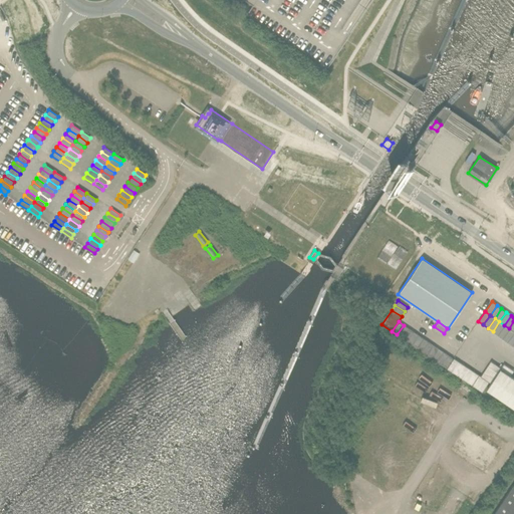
[(504,325),(499,321),(493,331),(497,335),(504,325)]
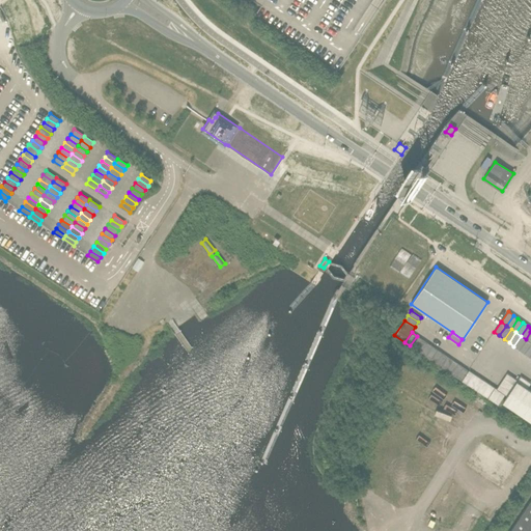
[(410,345),(415,348),(421,339),(417,336),(410,345)]
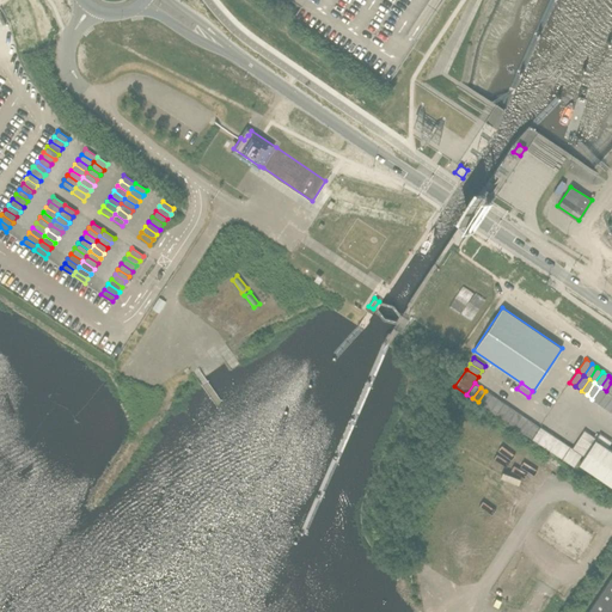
[(606,391),(600,387),(592,399),(598,403),(606,391)]
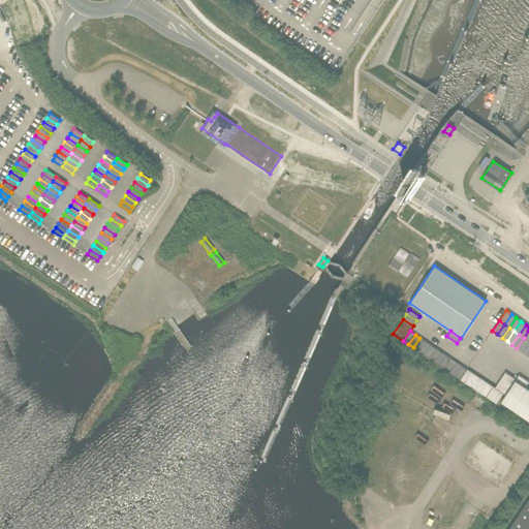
[(413,347),(418,351),(425,341),(419,338),(413,347)]
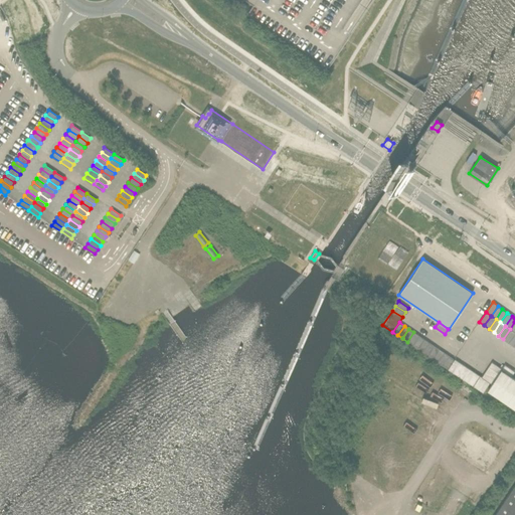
[(514,332),(510,329),(503,339),(508,342),(514,332)]
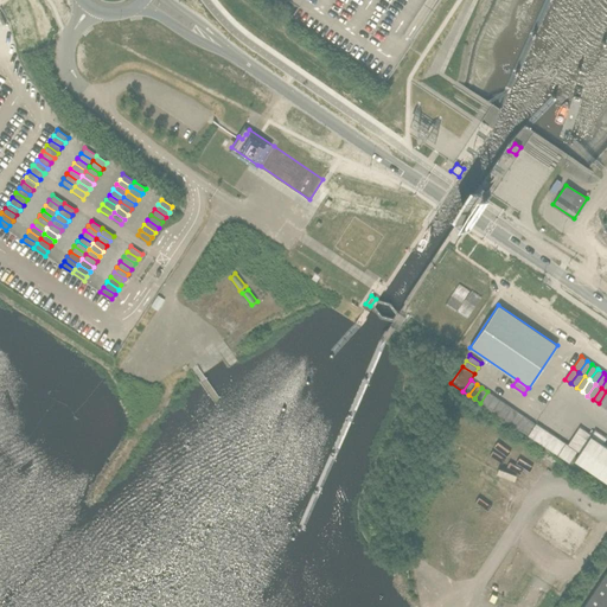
[(487,391),(480,403),(486,407),(493,396),(487,391)]
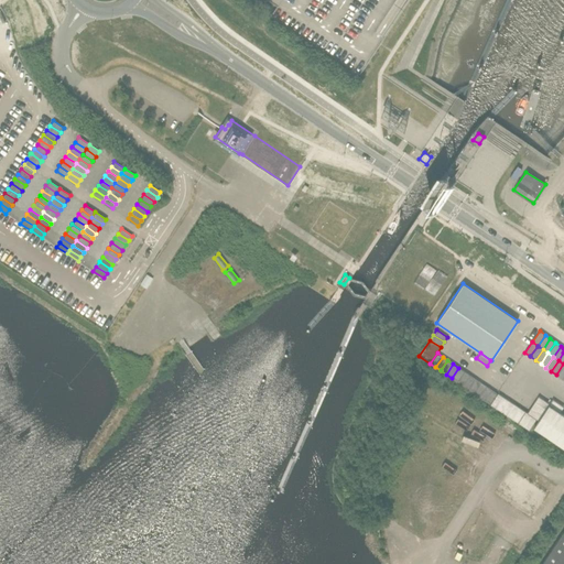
[(452,378),(457,381),(464,371),(458,368),(452,378)]
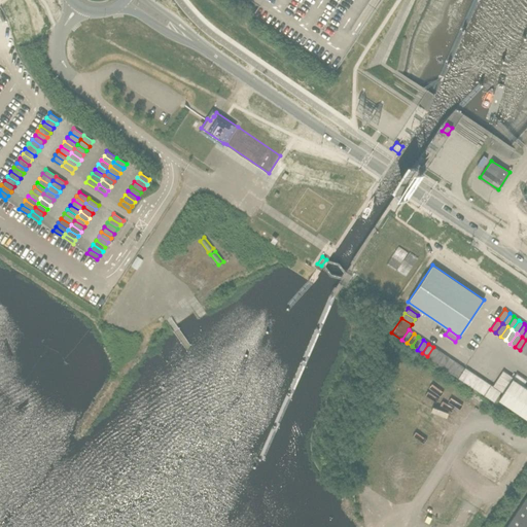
[(438,350),(433,347),(427,356),(432,360),(438,350)]
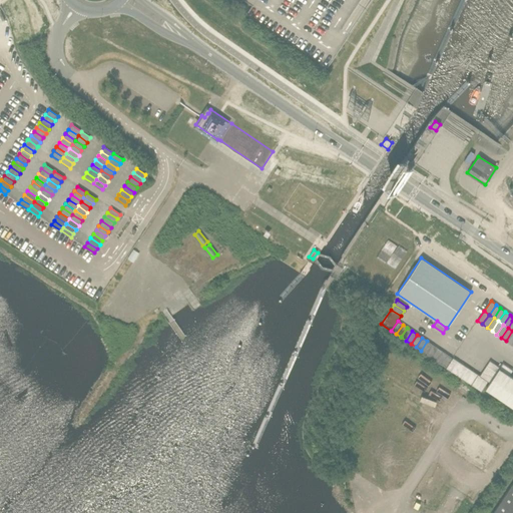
[(421,351),(426,354),(432,345),(427,341),(421,351)]
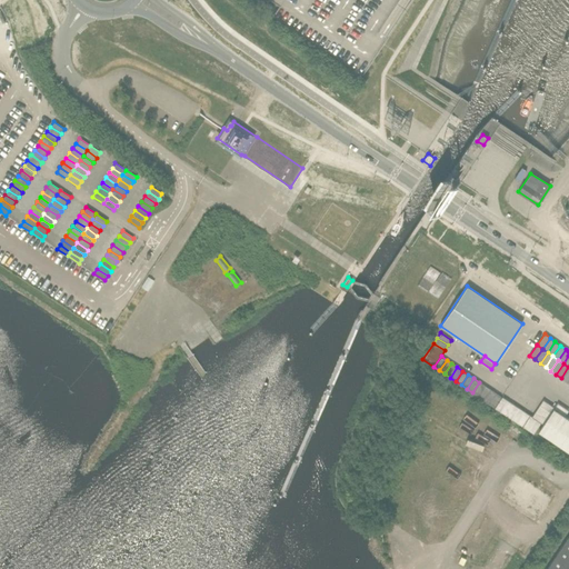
[(485,386),(479,382),(472,392),(478,396),(485,386)]
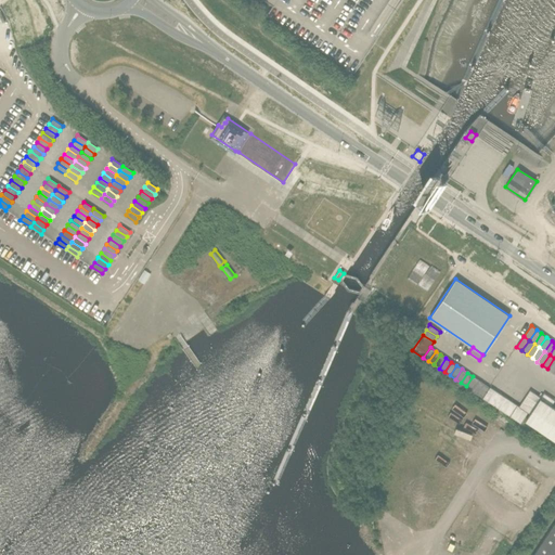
[(478,379),(473,376),(466,386),(472,390),(478,379)]
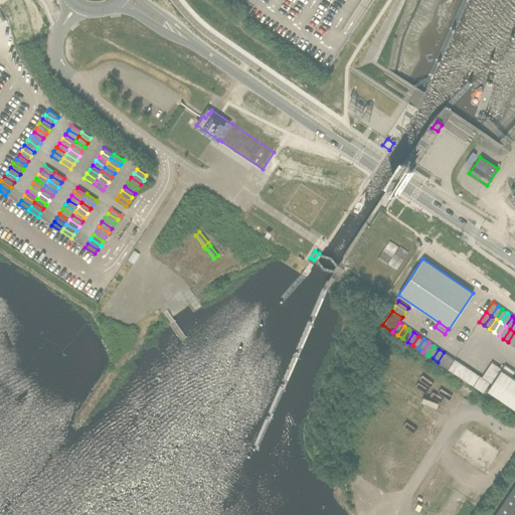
[(449,356),(444,352),(438,362),(442,365),(449,356)]
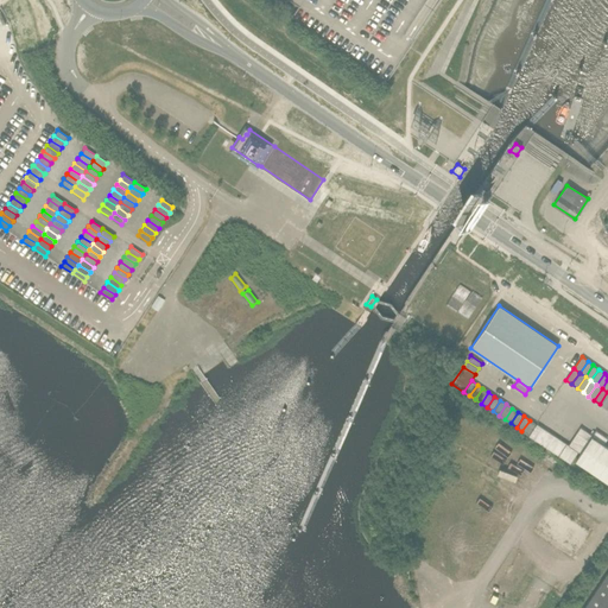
[(536,424),(530,420),(521,431),(527,435),(536,424)]
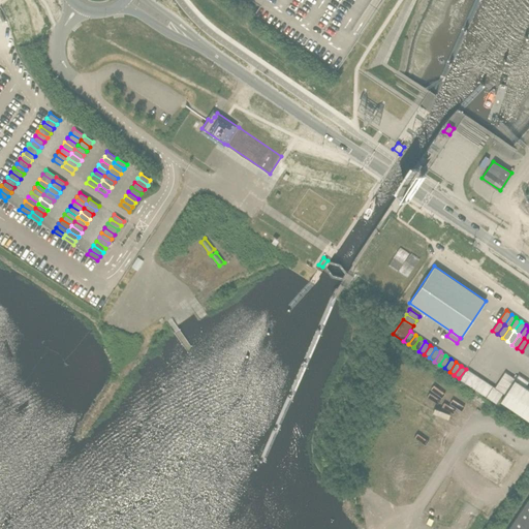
[(467,368),(460,378),(465,382),(471,372),(467,368)]
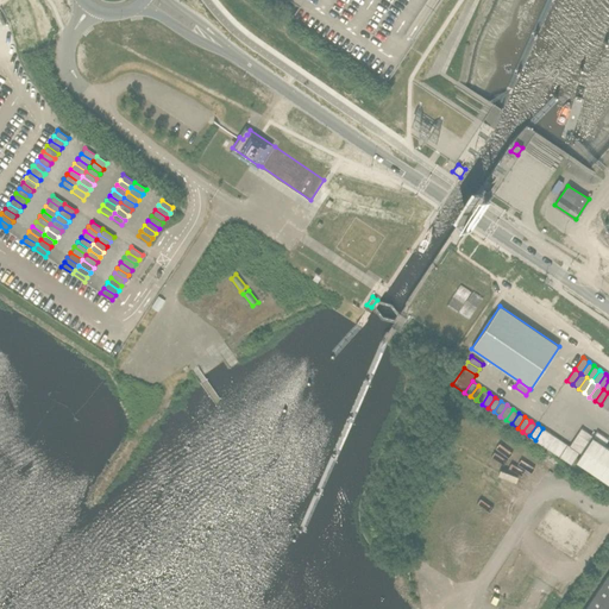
[(542,428),(535,440),(541,444),(548,432),(542,428)]
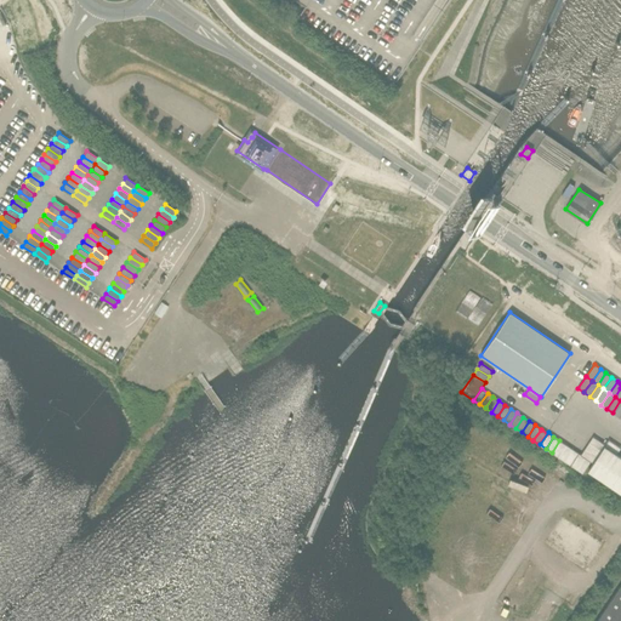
[(592,437),(588,443),(600,451),(604,446),(604,445),(592,437)]
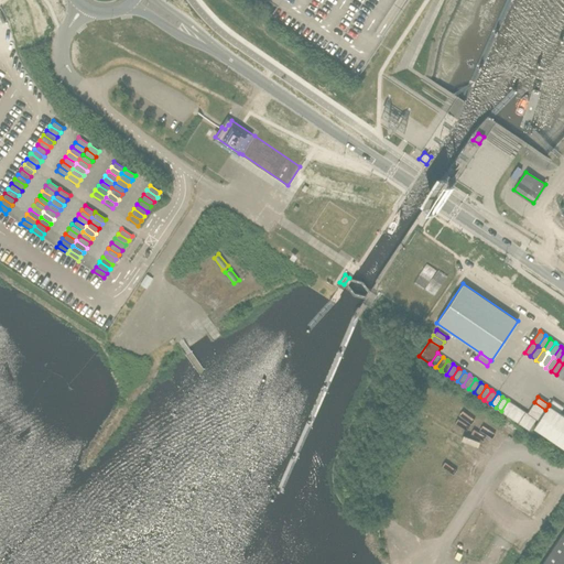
[(508,400),(501,411),(507,414),(513,403),(508,400)]
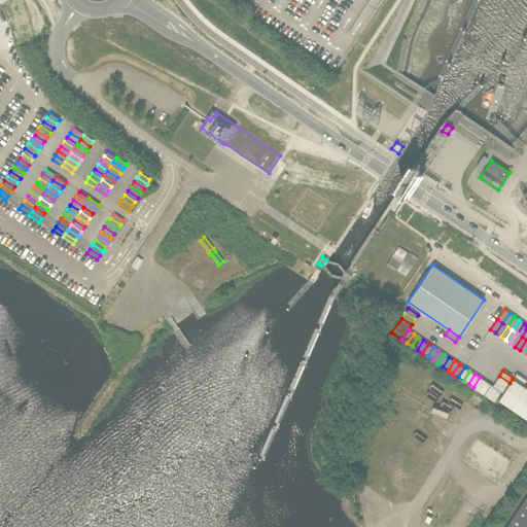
[(513,378),(513,379),(523,385),(525,381),(526,380),(516,374),(513,378)]
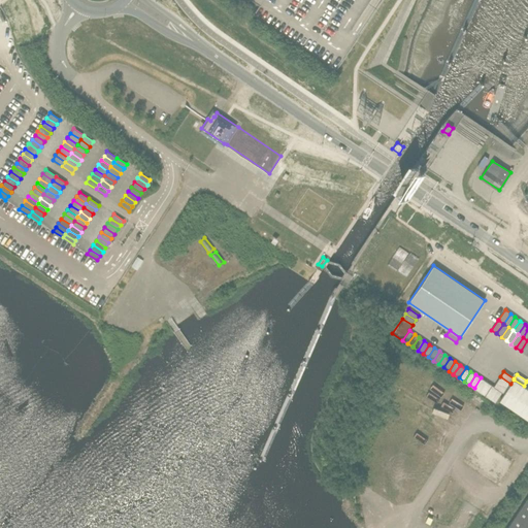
[(500,376),(497,382),(507,388),(510,384),(500,376)]
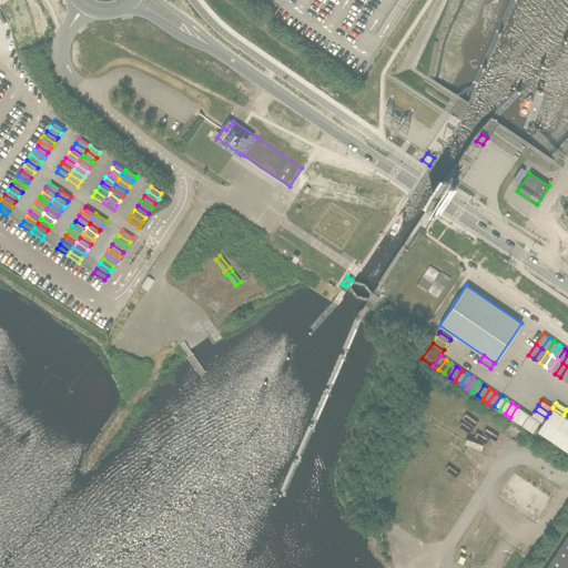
[(517,406),(510,417),(515,422),(523,411),(517,406)]
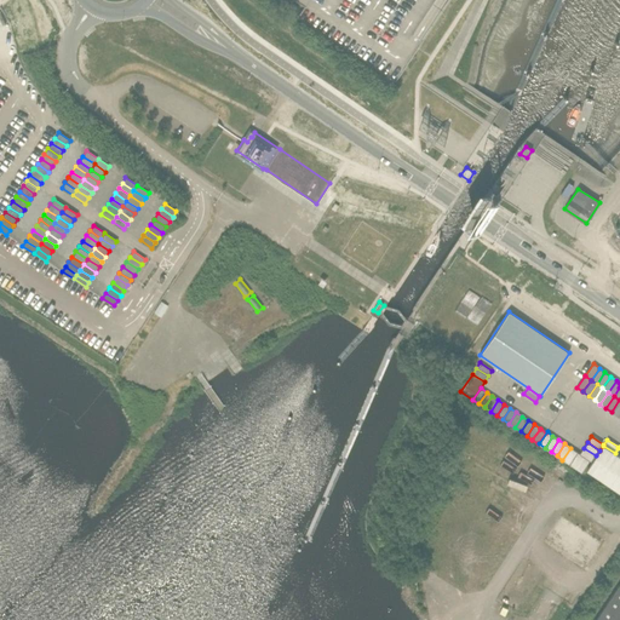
[(619,492),(619,457),(615,453),(603,446),(600,451),(596,455),(591,461),(586,469),(619,492)]
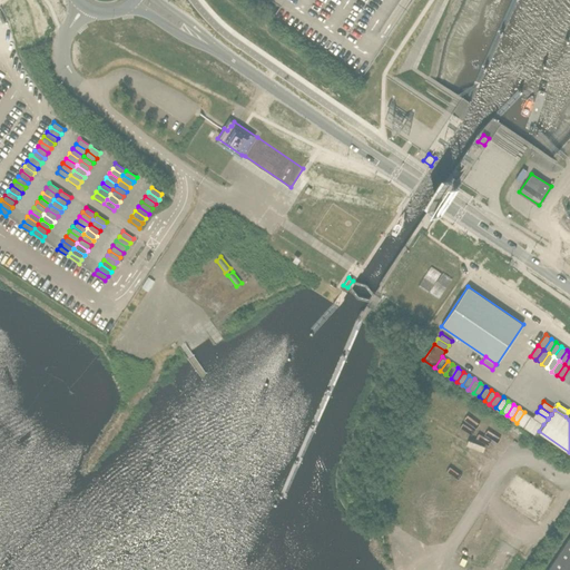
[(524,412),(517,423),(522,426),(530,415),(524,412)]
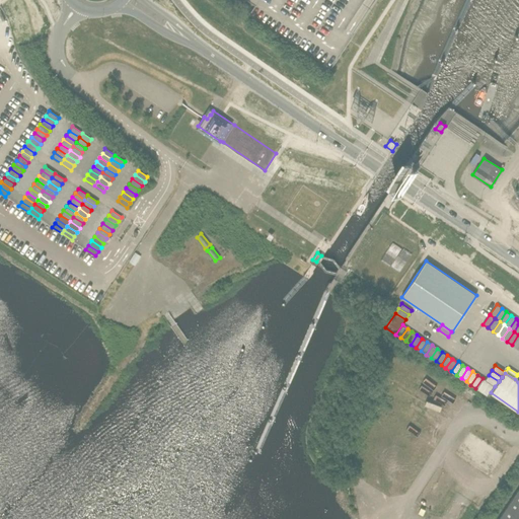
[(489,375),(485,380),(488,381),(493,385),(495,386),(499,381),(489,375)]
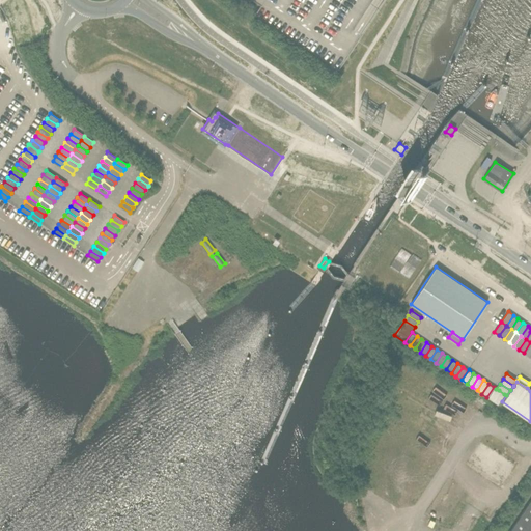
[(494,387),(486,397),(492,400),(499,390),(496,389),(494,387)]
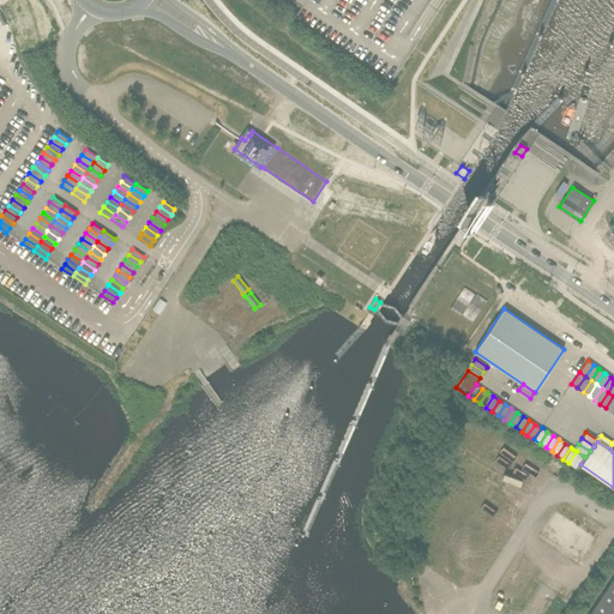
[(577,451),(569,463),(575,468),(583,456),(577,451)]
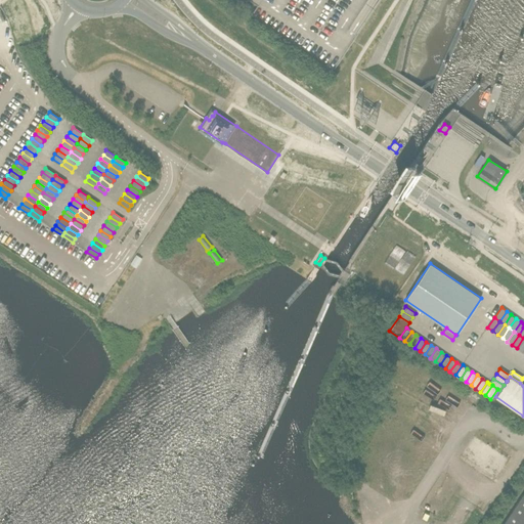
[(451,417),(457,406),(438,394),(431,404),(451,417)]
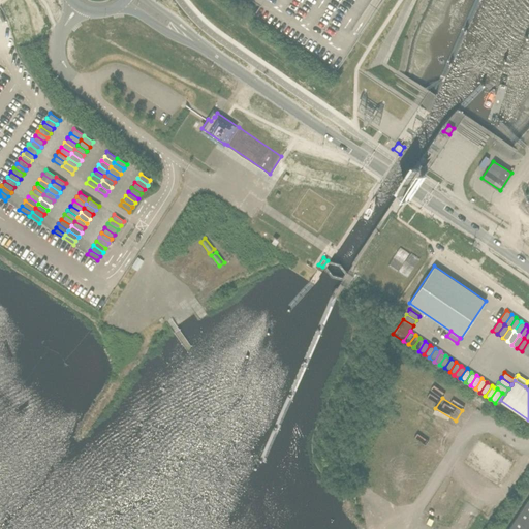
[(425,415),(452,426),(454,419),(427,409),(425,415)]
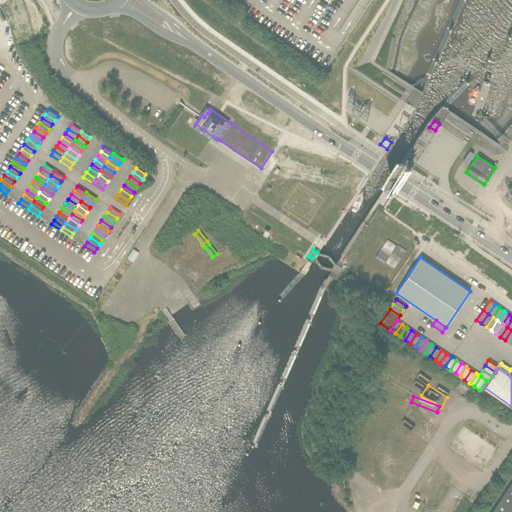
[(461,427),(450,443),(485,467),(496,450),(461,427)]
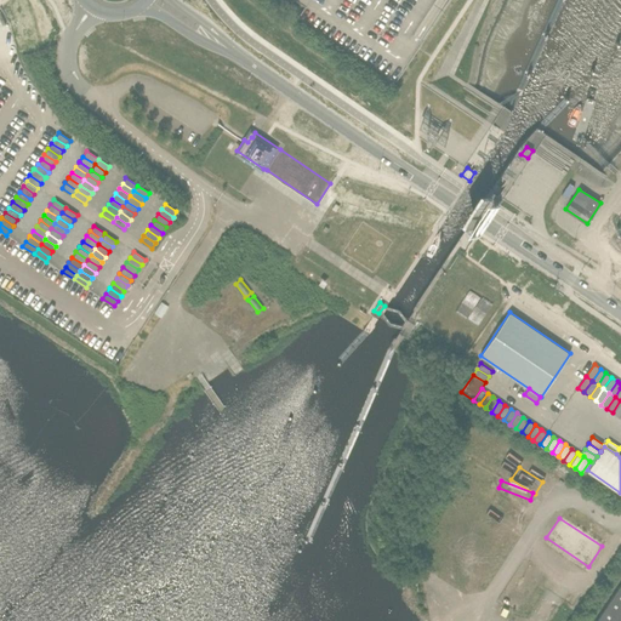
[(620,620),(620,584),(596,620),(620,620)]
